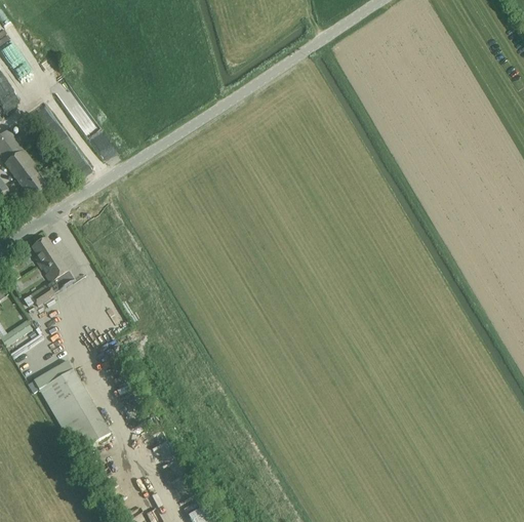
[(0,65),(4,62),(14,79),(27,71),(0,28),(0,65)]
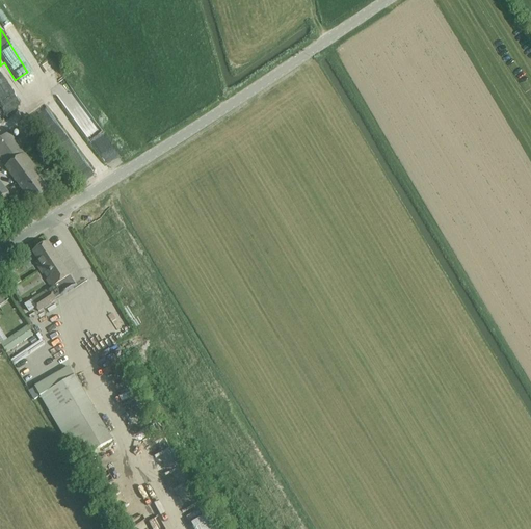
[(62,149),(72,141),(42,102),(28,111),(57,149),(60,147),(62,149)]
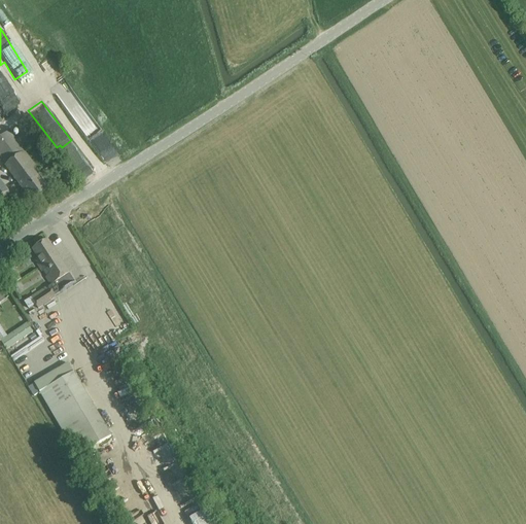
[(39,174),(40,173),(7,129),(0,134),(0,152),(6,161),(4,163),(31,199),(48,186),(39,174)]
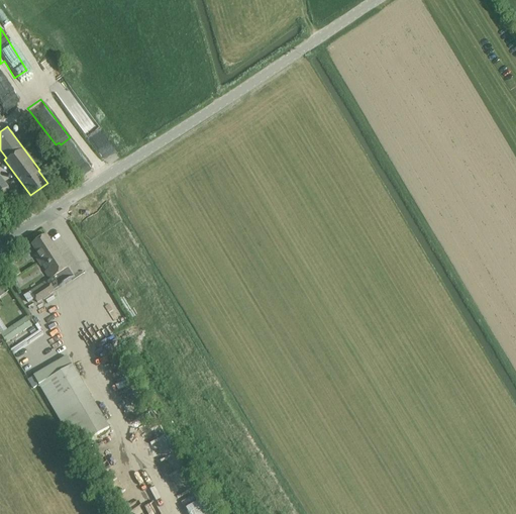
[(11,191),(0,175),(0,199),(11,191)]
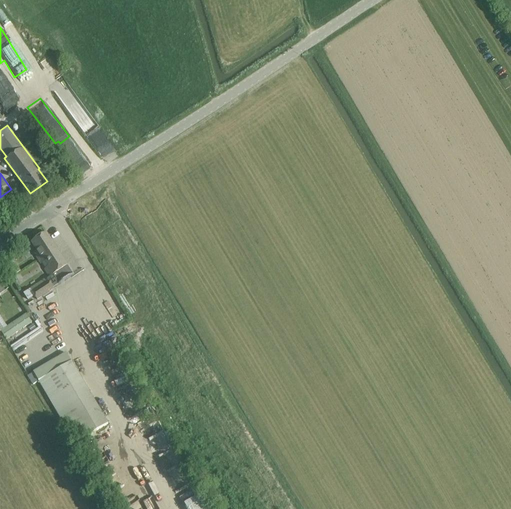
[(67,263),(51,239),(45,230),(31,240),(36,248),(33,250),(39,259),(49,275),(67,263)]
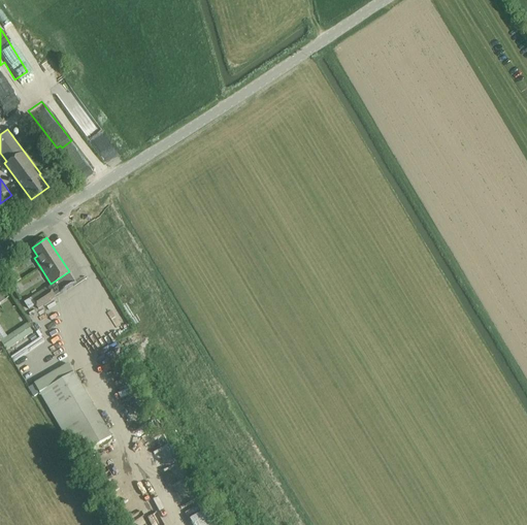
[(46,284),(30,295),(30,296),(32,299),(35,302),(38,307),(55,296),(46,284)]
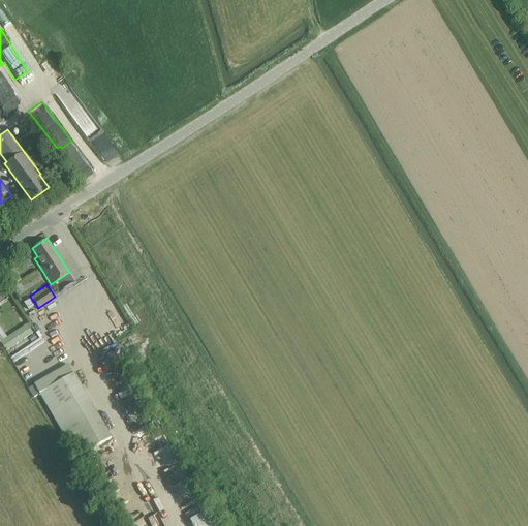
[(30,297),(24,301),(28,307),(35,303),(32,300),(30,297)]
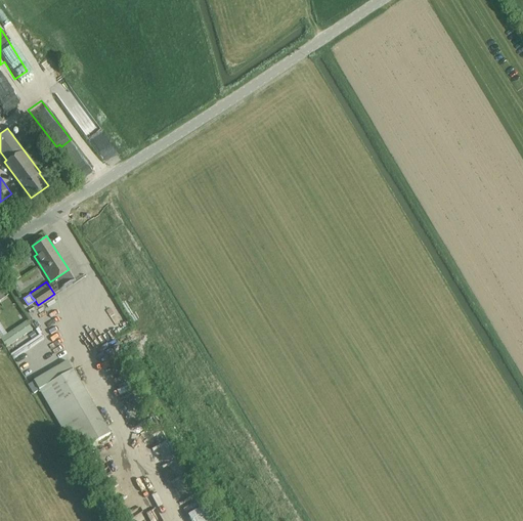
[(0,336),(6,345),(32,327),(27,318),(0,336)]
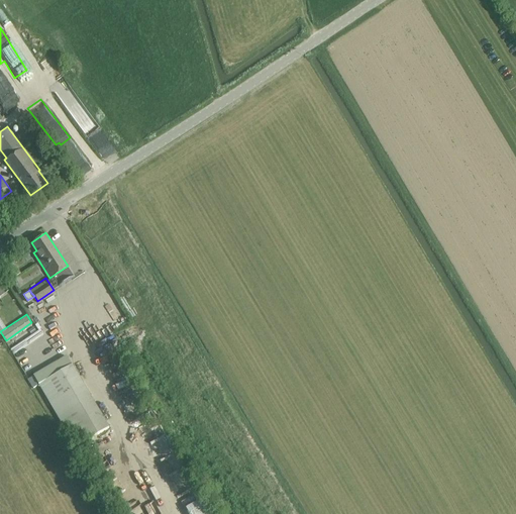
[(110,344),(100,351),(103,355),(113,348),(110,344)]
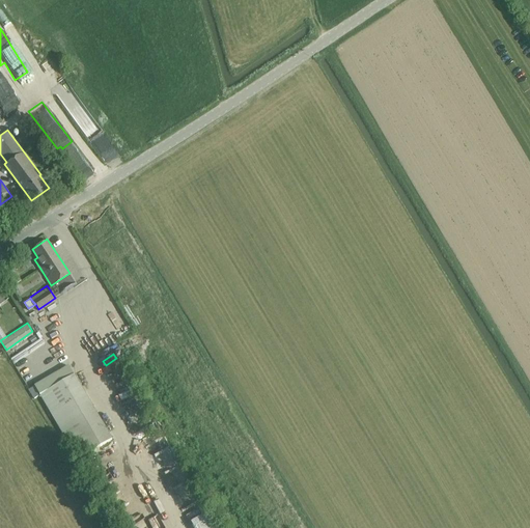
[(68,363),(29,387),(27,387),(32,396),(39,392),(77,456),(111,437),(68,363)]
